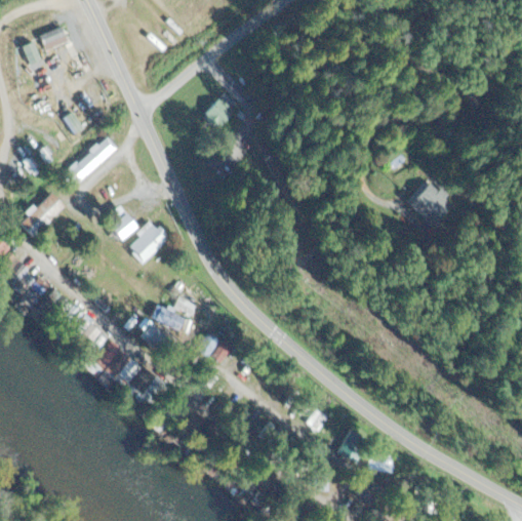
[(186,18),(211,6),(208,0),(203,0),(183,11),(186,18)]
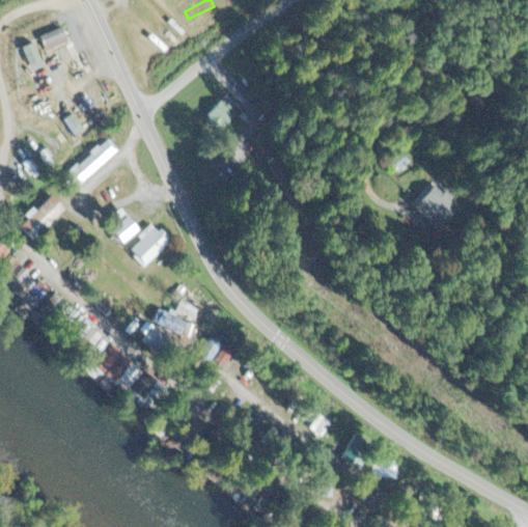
[(67,40),(60,26),(38,35),(45,50),(67,40)]
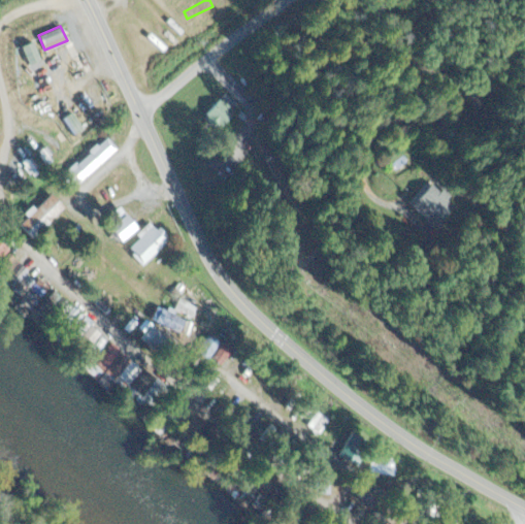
[(220,130),(237,110),(223,97),(204,117),(220,130)]
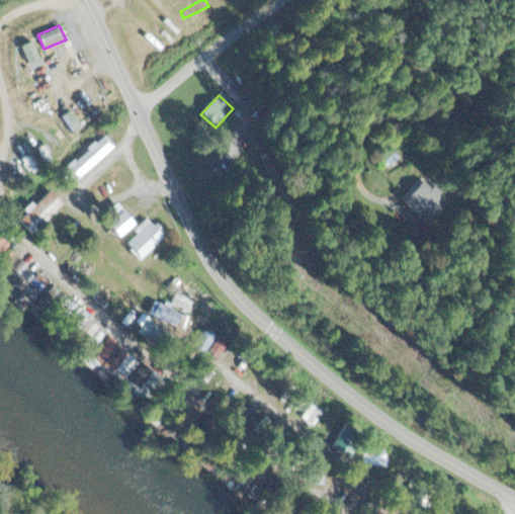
[(60,168),(70,182),(117,149),(107,135),(60,168)]
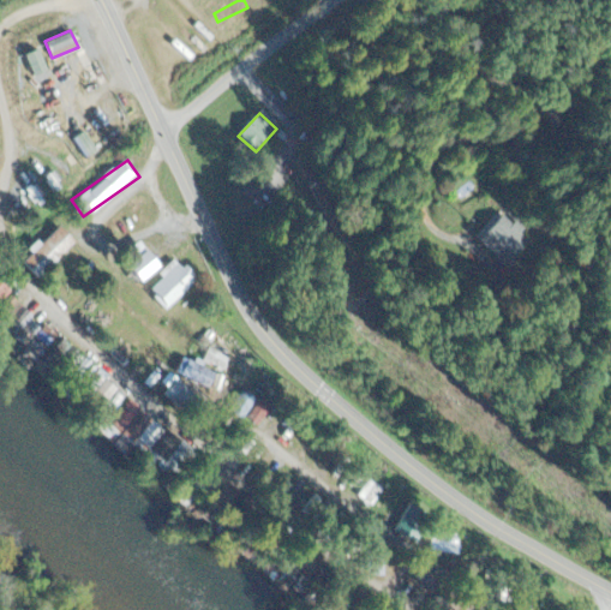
[(521,274),(546,250),(510,210),(484,234),(521,274)]
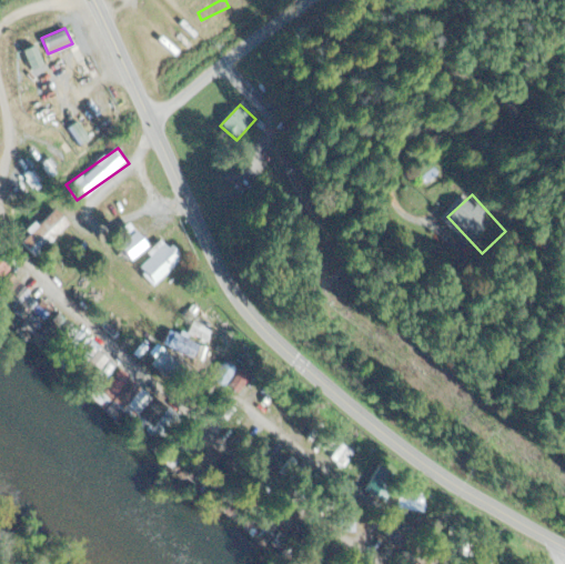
[(36,257),(71,223),(57,208),(38,224),(37,223),(20,239),(36,257)]
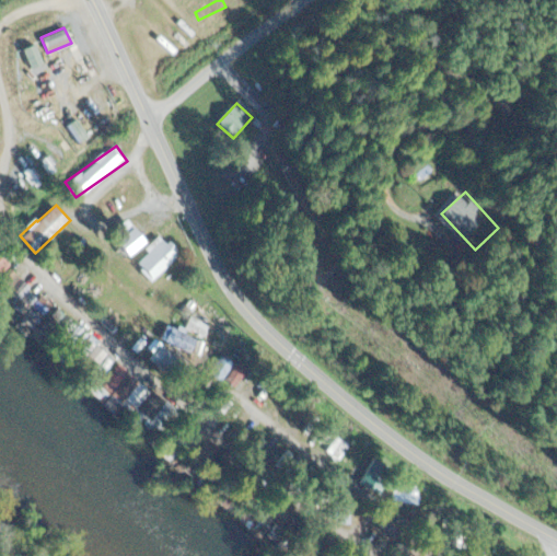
[(118,239),(113,241),(125,257),(144,243),(127,219),(112,230),(118,239)]
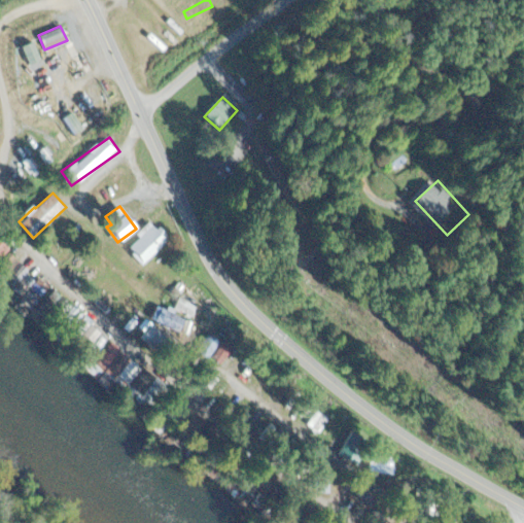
[(142,265),(167,241),(159,233),(160,232),(149,221),(136,233),(139,236),(127,248),(142,265)]
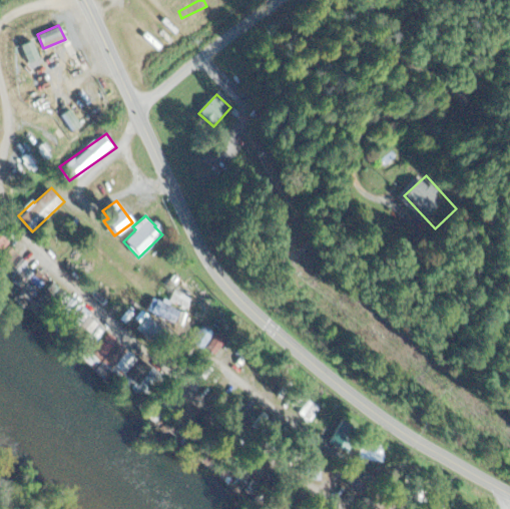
[(93,342),(78,358),(102,379),(111,369),(120,378),(136,360),(105,332),(106,330),(51,280),(39,293),(93,342)]
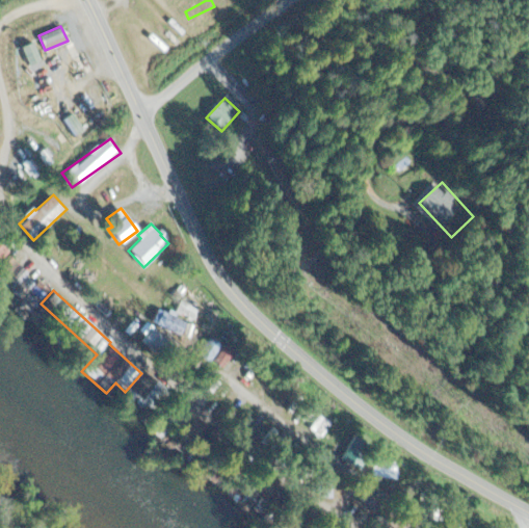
[(225,344),(213,336),(201,353),(213,362),(225,344)]
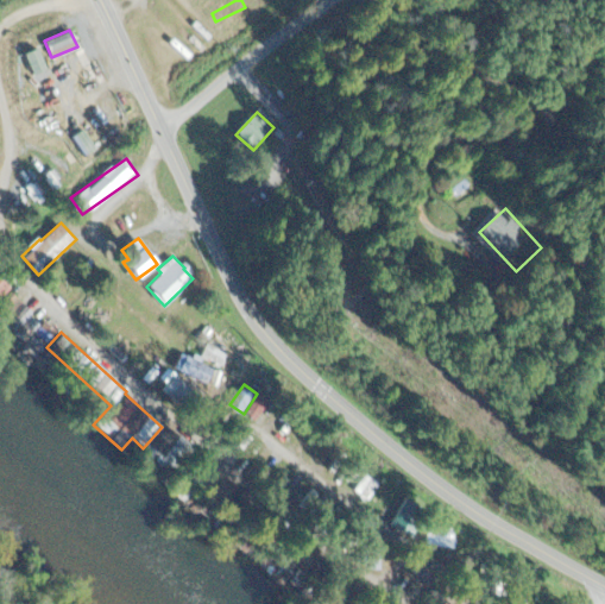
[(385,483),(370,471),(355,490),(371,501),(385,483)]
